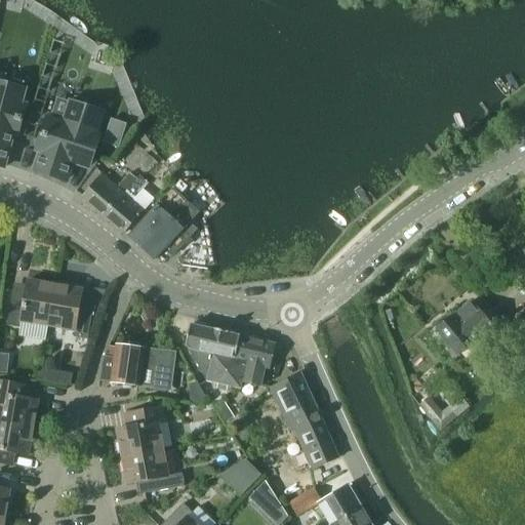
[(12,134),(16,135),(25,105),(21,104),(25,89),(2,84),(4,77),(0,75),(0,167),(3,168),(12,134)]
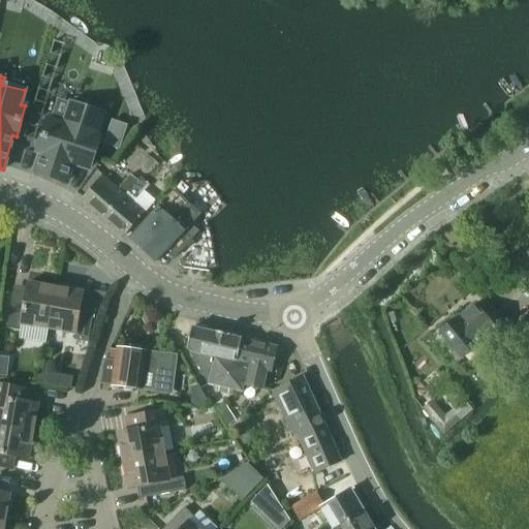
[(50,121),(48,120),(37,152),(40,153),(34,172),(66,182),(71,163),(88,169),(98,137),(95,135),(102,115),(100,114),(102,107),(74,99),(72,104),(70,104),(66,119),(52,115),(50,121)]
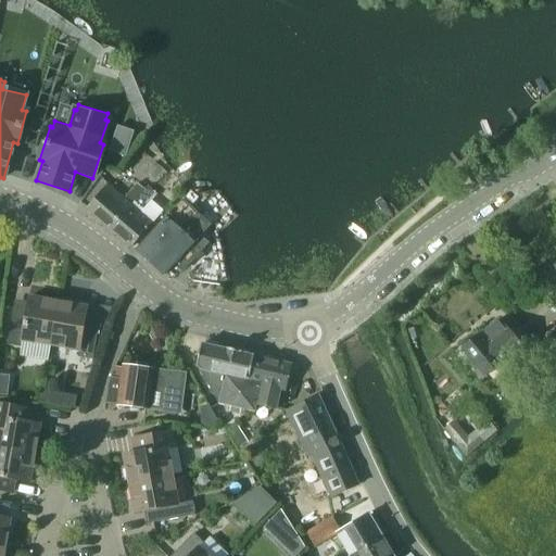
[(105,185),(85,209),(108,227),(127,203),(128,204),(143,189),(137,184),(123,199),(105,185)]
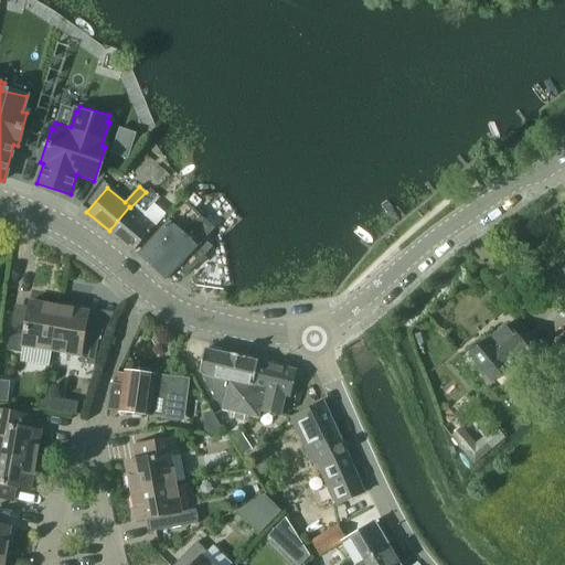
[(147,192),(150,187),(130,208),(129,206),(109,231),(132,252),(153,227),(142,217),(158,199),(149,190),(147,193),(147,192)]
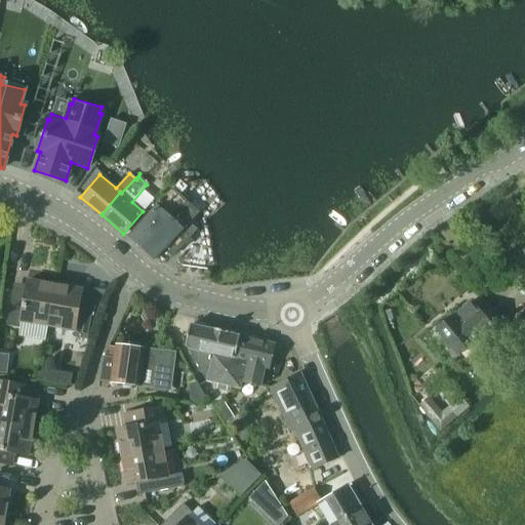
[(128,236),(127,237),(152,259),(155,263),(157,260),(165,251),(172,258),(190,238),(182,231),(197,213),(170,189),(156,205),(155,205),(128,236)]
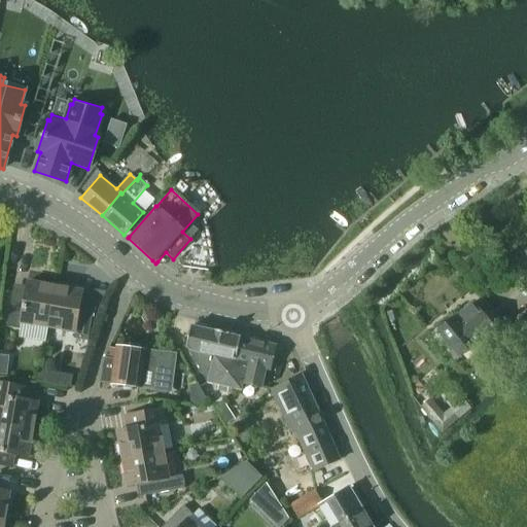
[(12,291),(6,328),(20,330),(19,339),(45,343),(46,328),(54,287),(27,283),(25,293),(12,291)]
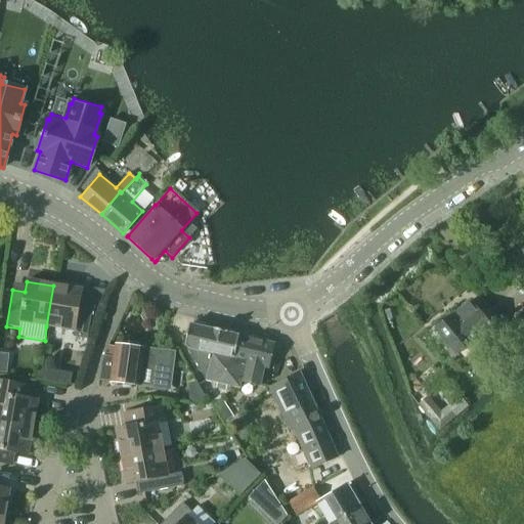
[(81,291),(53,286),(46,326),(74,332),(72,338),(86,340),(92,304),(79,302),(81,291)]
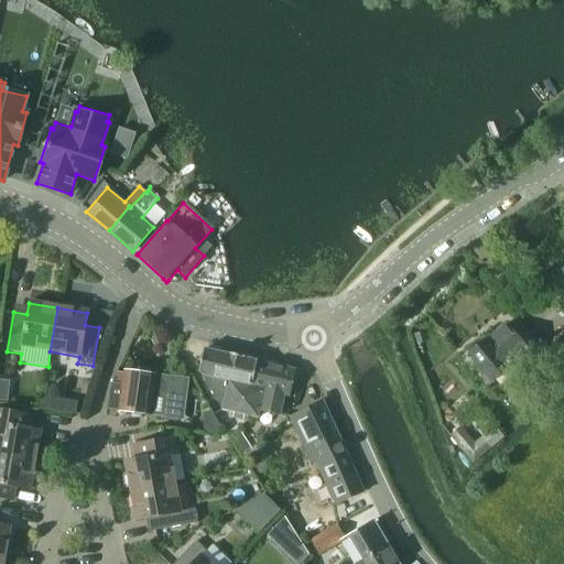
[(487,339),(469,354),(483,369),(477,373),(487,386),(492,381),(494,382),(517,362),(538,388),(560,369),(528,331),(520,337),(509,324),(489,342),(487,339)]
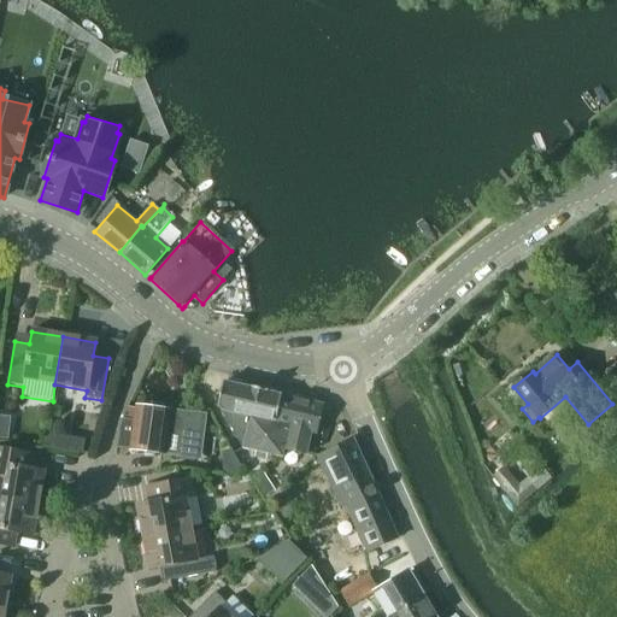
[(616,369),(606,378),(600,383),(616,399),(616,398),(616,369)]
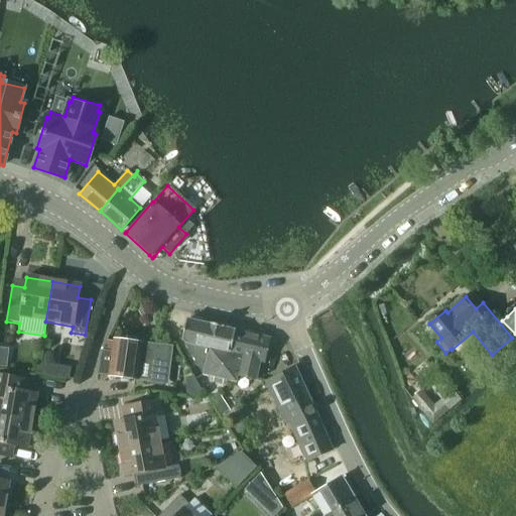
[(185,319),(180,339),(202,375),(235,382),(236,375),(240,356),(228,353),(233,331),(213,327),(185,319)]
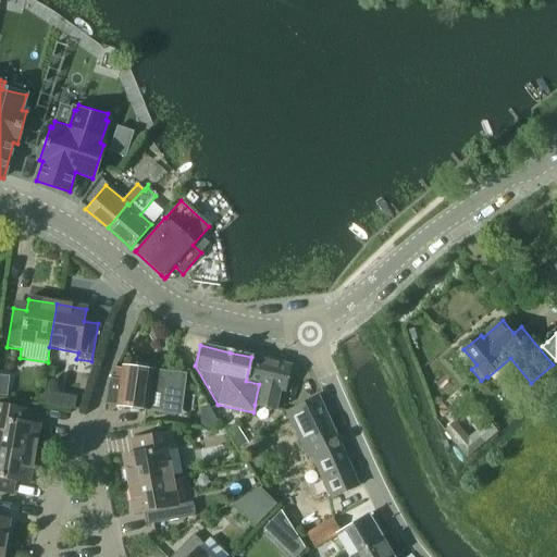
[(289,366),(251,357),(246,381),(259,384),(255,405),(273,409),(279,388),(284,390),(289,366)]
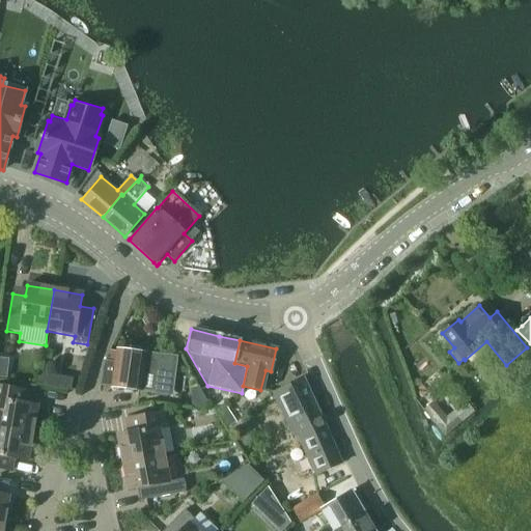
[(105,360),(103,367),(101,386),(158,392),(160,374),(172,375),(174,358),(116,351),(114,362),(105,360)]
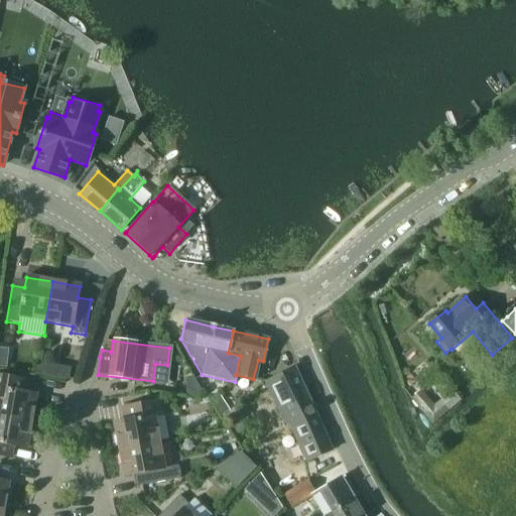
[(63,367),(61,379),(69,380),(72,369),(63,367)]
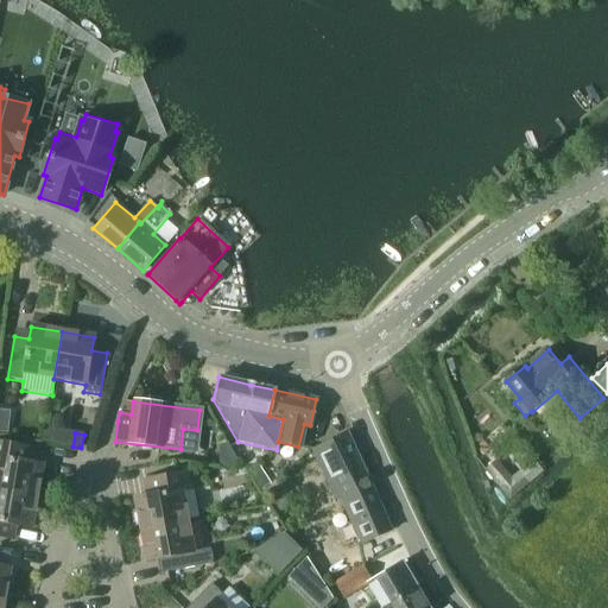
[(349,435),(318,449),(320,453),(314,455),(331,493),(336,489),(361,546),(392,533),(349,435)]
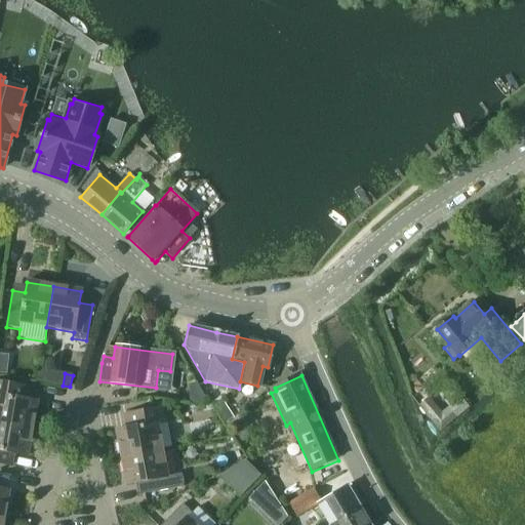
[(0,422),(33,428),(37,401),(22,399),(24,387),(0,382),(0,422)]
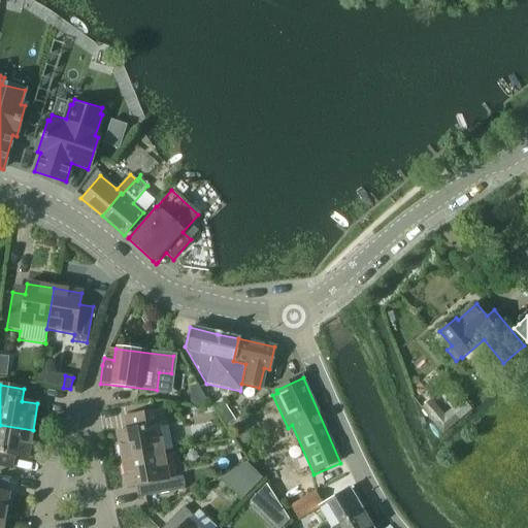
[(430,400),(420,409),(442,435),(459,421),(451,410),(443,416),(430,400)]
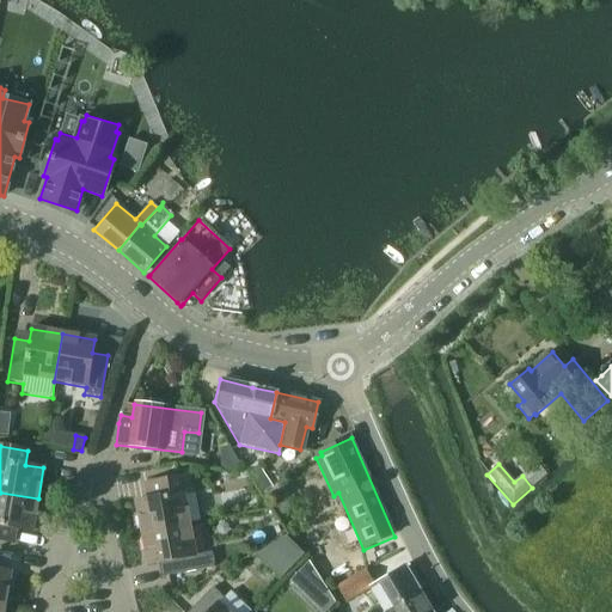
[(261,467),(248,476),(261,496),(274,488),(261,467)]
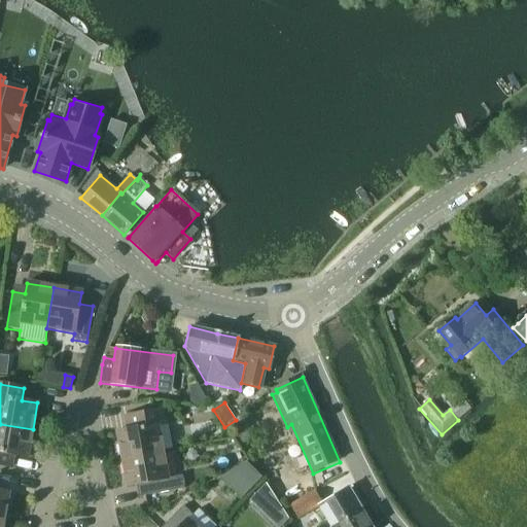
[(115,431),(121,460),(164,452),(159,424),(164,423),(161,409),(126,416),(129,428),(115,431)]
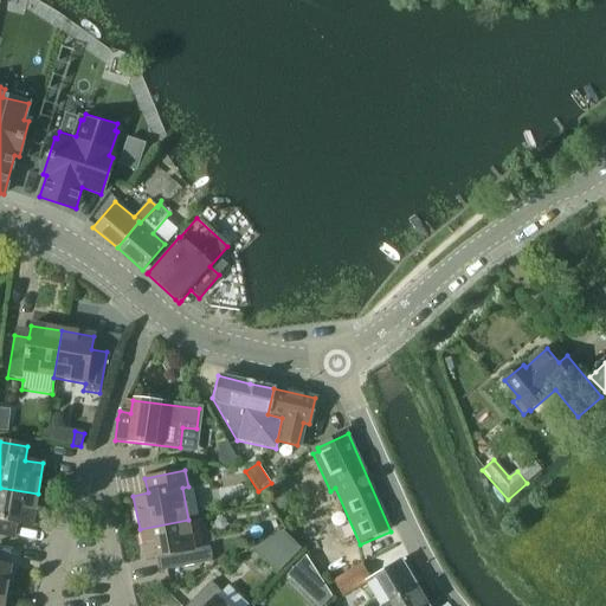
[(38,494),(0,488),(0,535),(13,537),(15,524),(33,527),(38,494)]
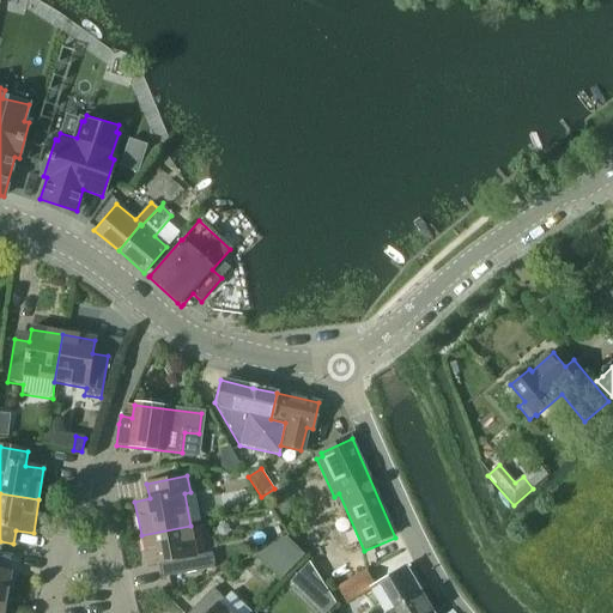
[(190,526),(141,535),(147,565),(165,562),(169,576),(214,566),(211,553),(196,556),(190,526)]
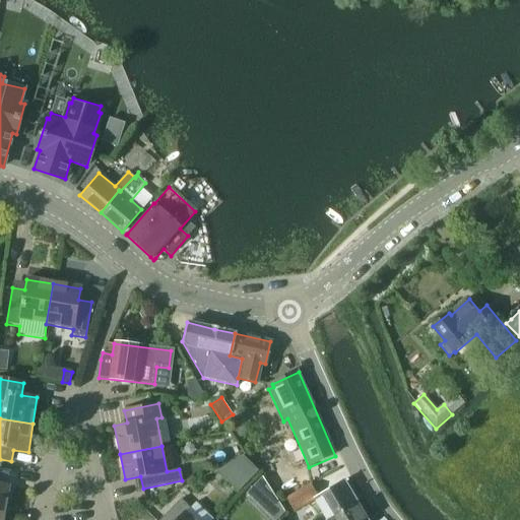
[(262,477),(246,494),(254,502),(269,488),(262,477)]
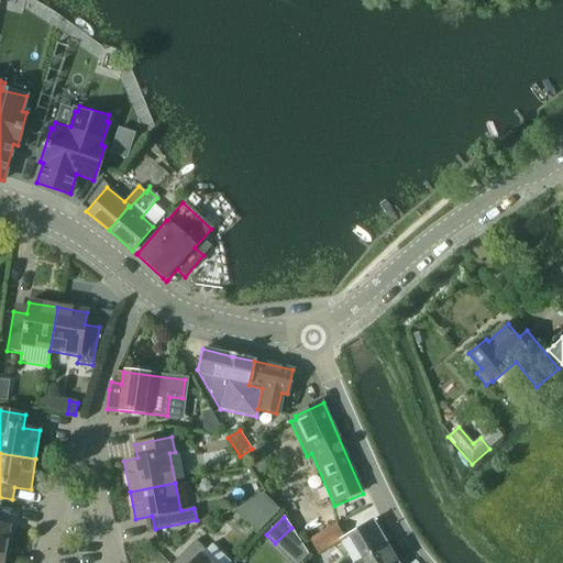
[(354,562),(386,542),(373,519),(344,537),(337,523),(310,539),(319,553),(341,539),(354,562)]
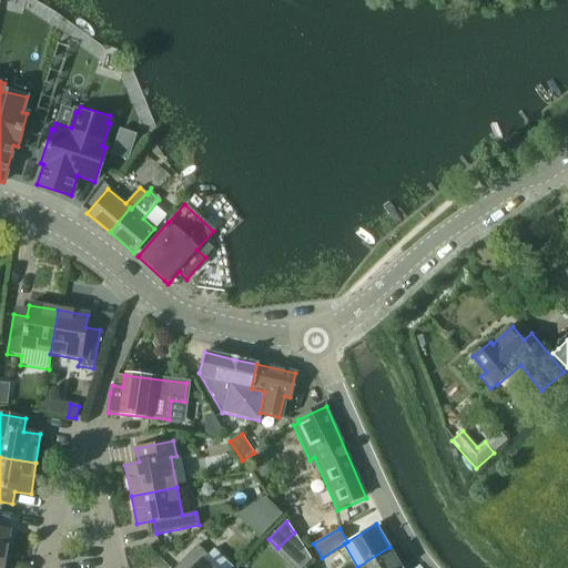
[(0,560),(6,561),(10,530),(0,528),(0,560)]
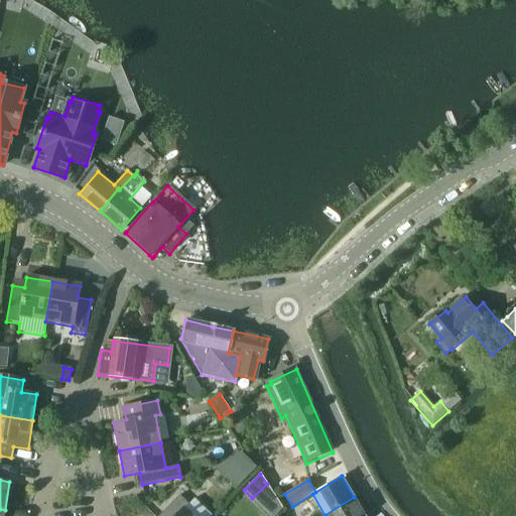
[(189,515),(183,510),(188,504),(178,494),(156,515),(189,515)]
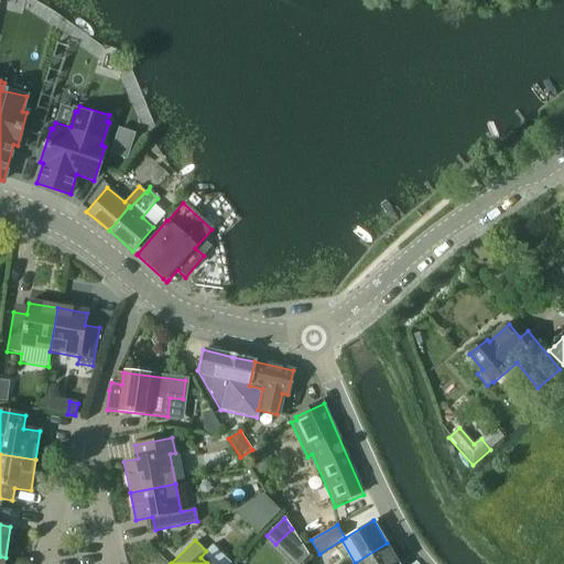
[(400,563),(387,543),(355,563),(356,563),(400,563)]
